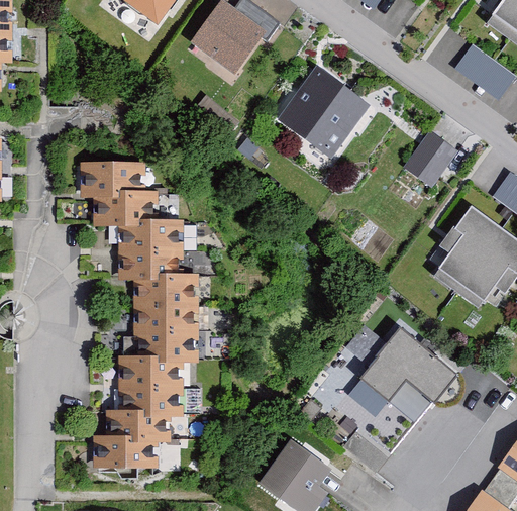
[(0,91),(0,92),(1,62),(12,62),(13,0),(0,0),(0,91)]
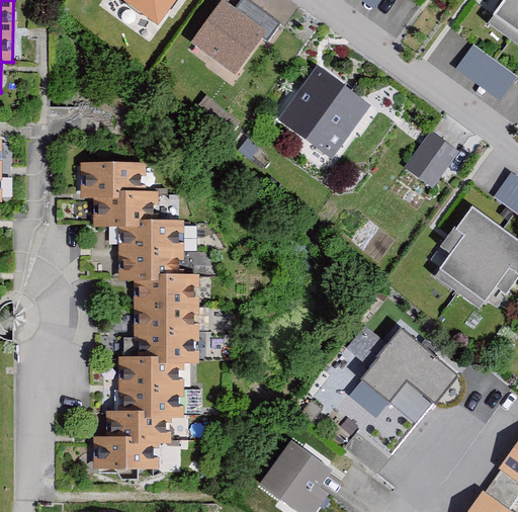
[(124,0),(160,23),(174,0),(124,0)]
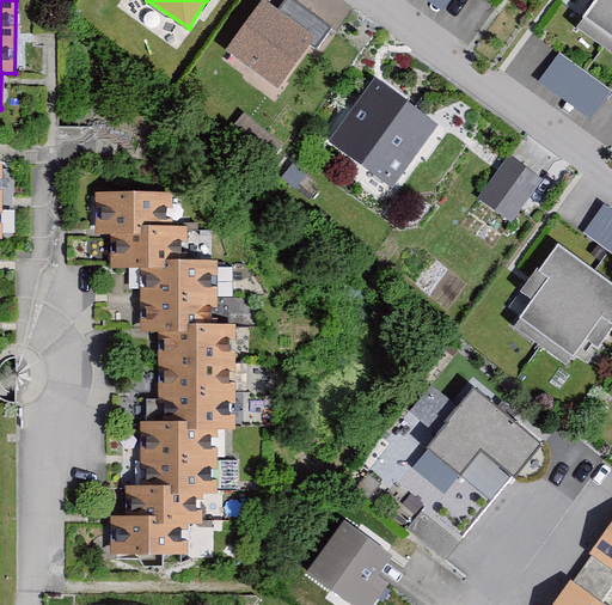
[(279,7),(269,0),(259,0),(225,47),(276,85),(308,42),(313,46),(330,24),(298,0),(285,0),(279,7)]
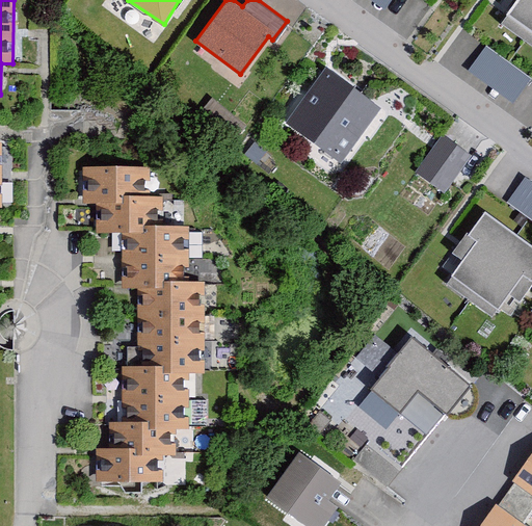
[(517,0),(503,21),(531,42),(531,0),(517,0)]
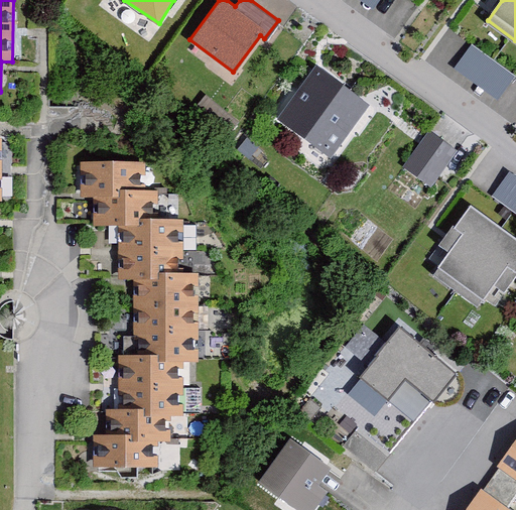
[(497,99),(512,77),(472,48),(456,72),(497,99)]
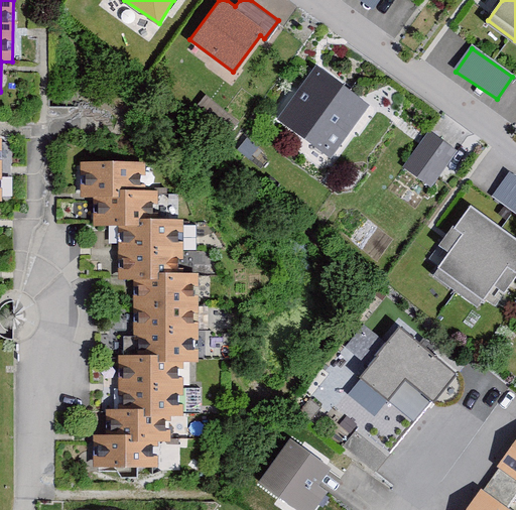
[(367,104),(316,69),(280,120),(331,155),(367,104)]
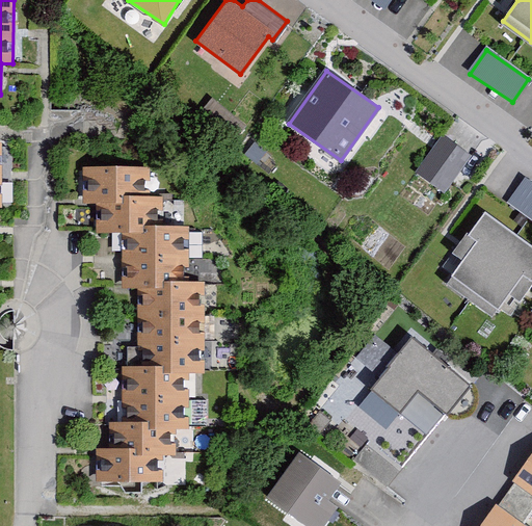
[(470,158),(442,137),(416,175),(444,194),(470,158)]
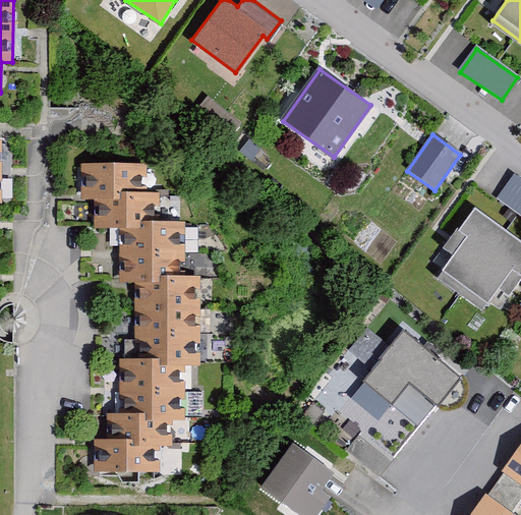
[(148,163),(81,163),(81,199),(94,199),(94,228),(121,228),(121,282),(136,282),(136,356),(121,356),(121,412),(107,412),(107,438),(94,438),(95,473),(160,473),(159,445),(173,445),(173,419),(184,419),(184,364),(200,364),(199,274),(185,274),(184,220),(160,220),(160,191),(148,191),(148,163)]
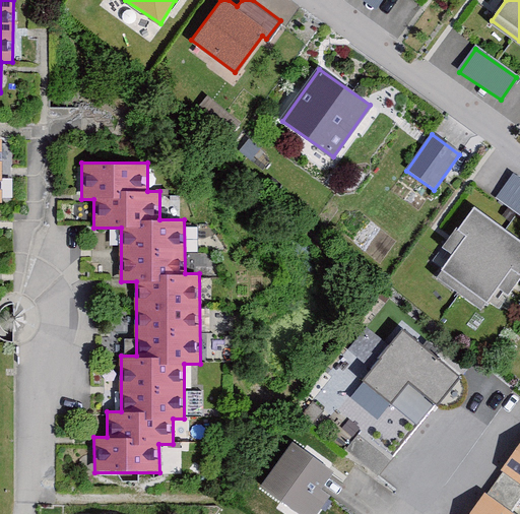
[(519,215),(519,181),(513,177),(497,199),(519,215)]
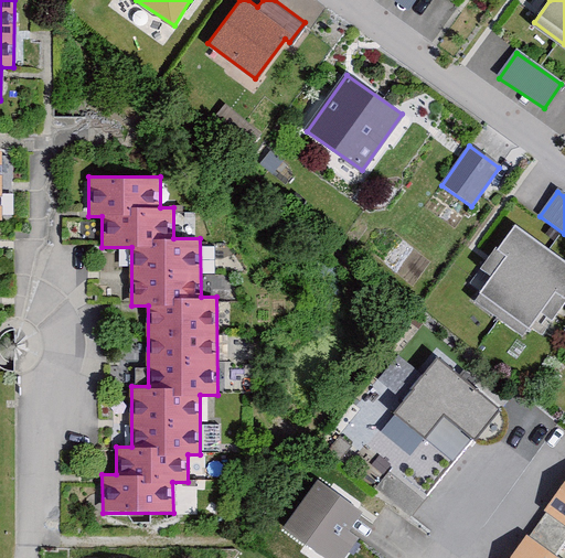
[(561,308),(564,301),(564,272),(511,234),(493,258),(501,265),(476,300),(526,336),(552,301),(561,308)]
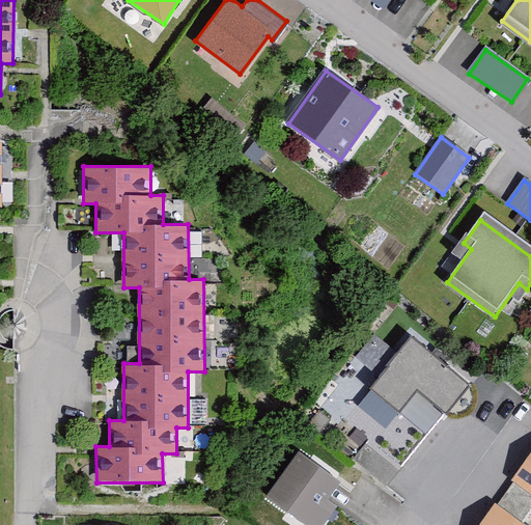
[(471,385),(411,337),(397,354),(378,337),(359,360),(379,377),(370,387),(401,413),(420,390),(448,413),(471,385)]
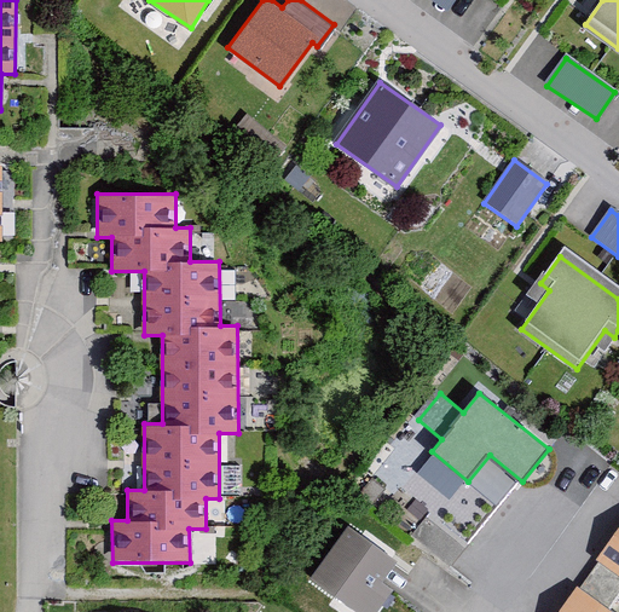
[(618,611),(618,524),(595,556),(597,559),(578,585),(574,583),(553,611),(618,611)]
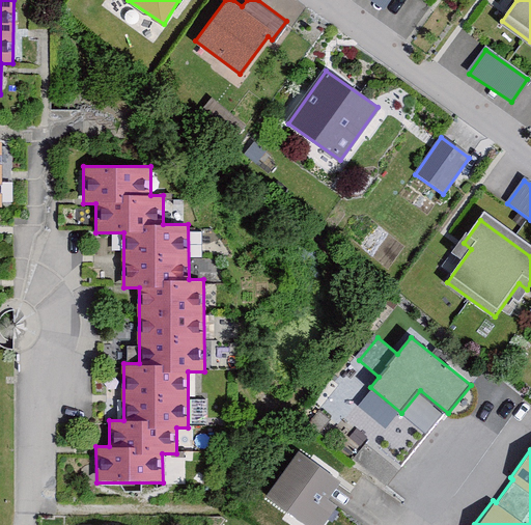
[(342,482),(299,450),(267,494),(307,524),(320,524),(337,503),(331,498),(342,482)]
